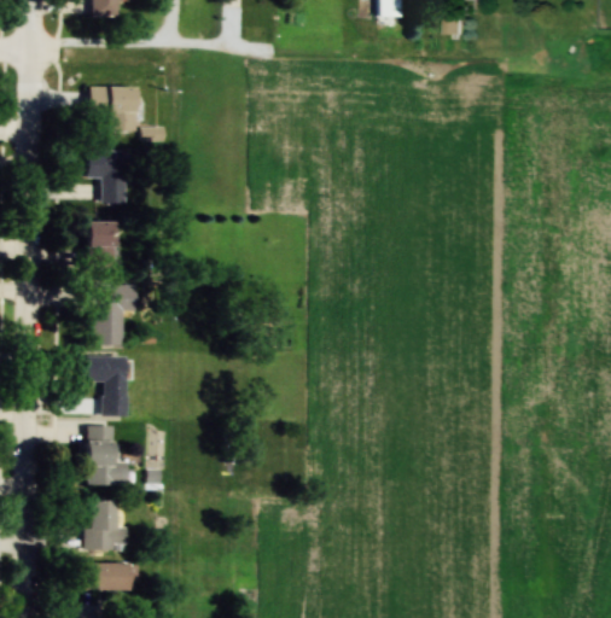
[(92,0),(93,18),(120,18),(118,0),(92,0)]
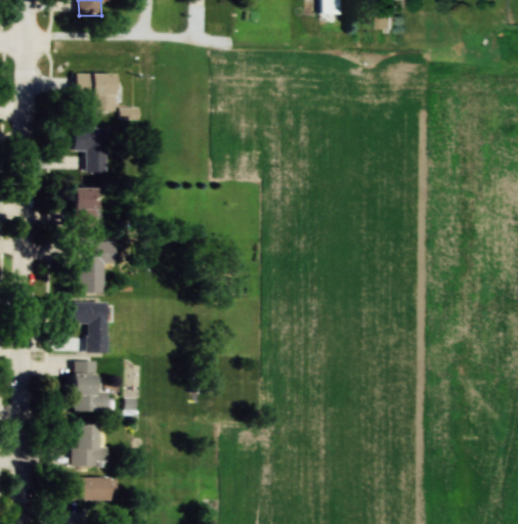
[(93,113),(115,113),(115,75),(77,75),(77,96),(93,96),(93,113)]
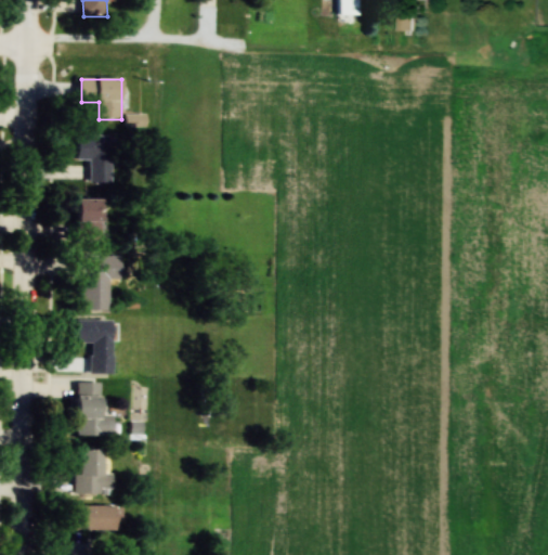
[(80,160),(93,160),(93,183),(119,183),(119,137),(81,136),(80,160)]
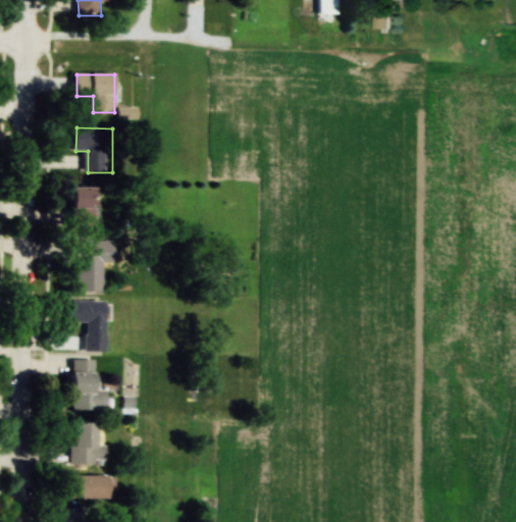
[(73,228),(96,228),(96,188),(73,188),(73,228)]
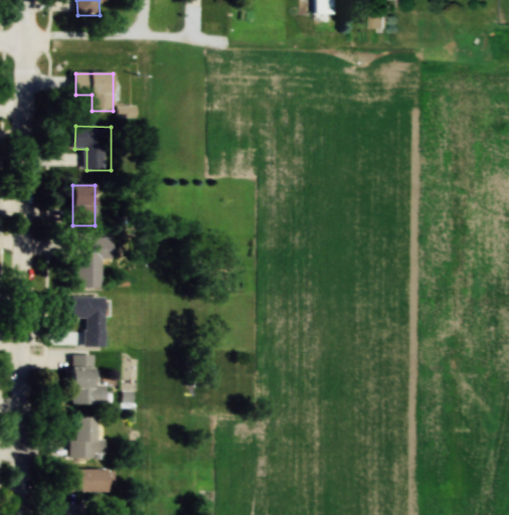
[(113,260),(114,238),(76,237),(76,288),(103,288),(103,260),(113,260)]
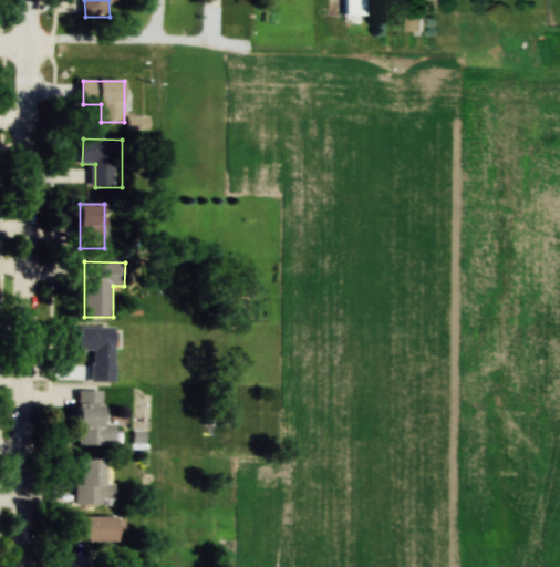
[(116,328),(81,328),(81,350),(96,350),(96,382),(116,382),(116,328)]
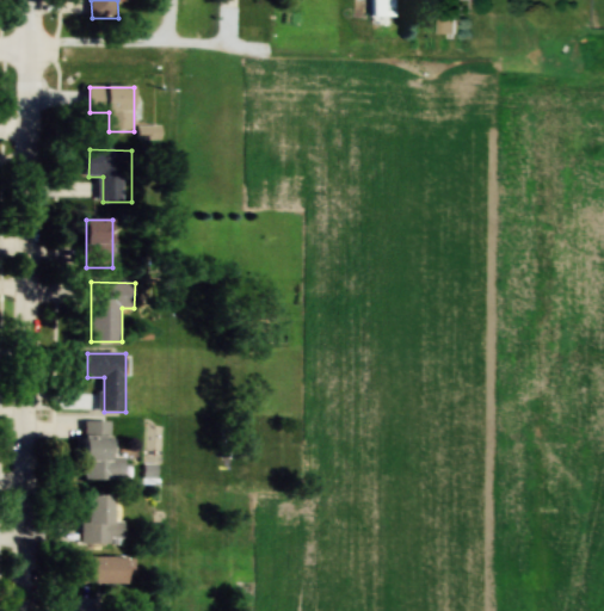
[(125,455),(112,455),(112,423),(87,421),(86,477),(124,479),(125,455)]
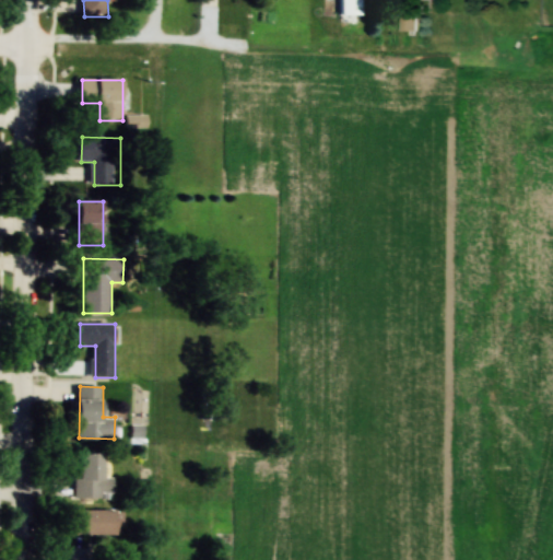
[(104,453),(80,452),(80,496),(116,496),(116,477),(104,477),(104,453)]
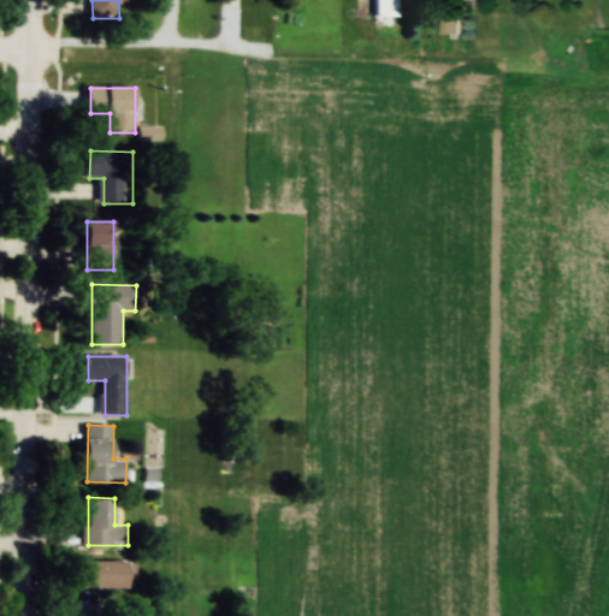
[(87,587),(132,587),(132,561),(87,561),(87,587)]
